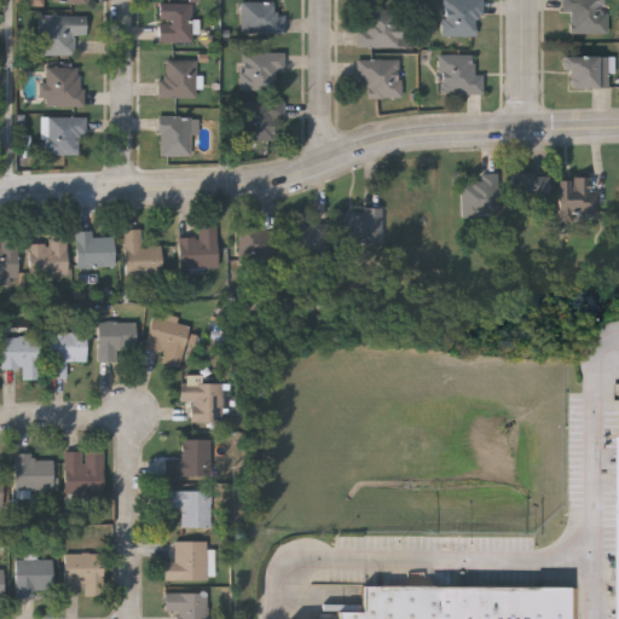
[(241,32),(241,0),(273,0),(273,13),(284,13),(284,32),(241,32)]
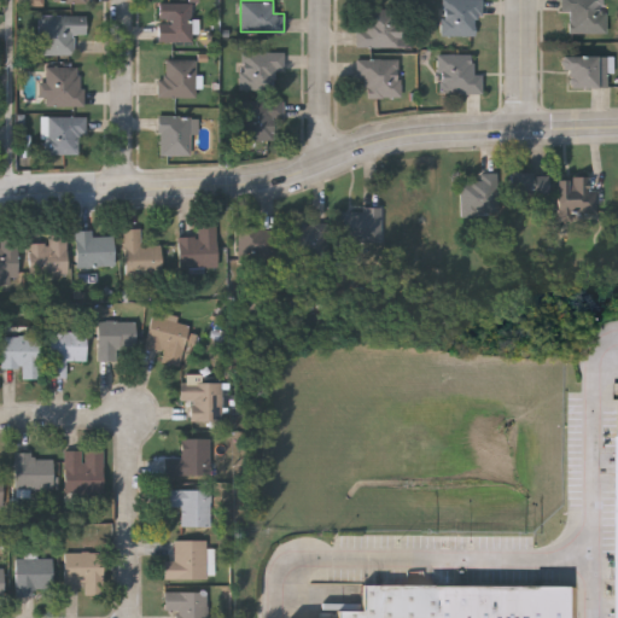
[(482,0),(482,17),(473,17),(473,35),(441,35),(441,0),(482,0)]
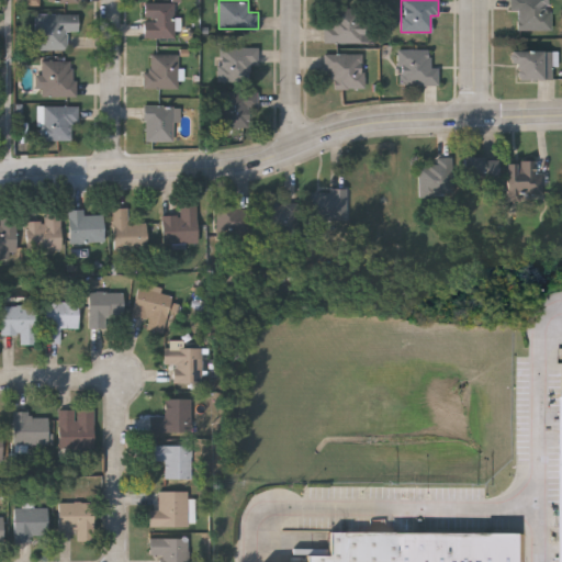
[(509,10),(509,0),(550,0),(550,30),(517,30),(517,10),(509,10)]
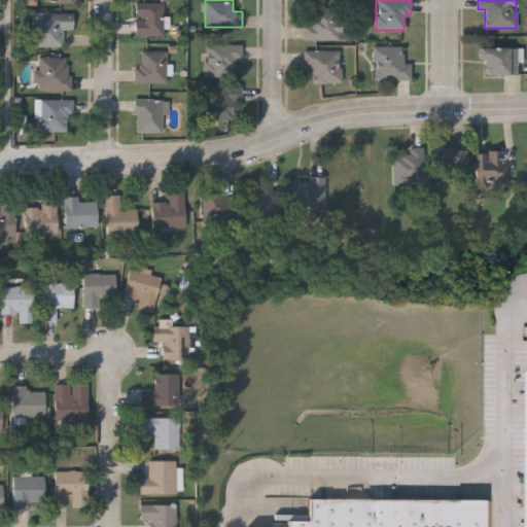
[(134,35),(134,2),(164,2),(164,35),(134,35)]
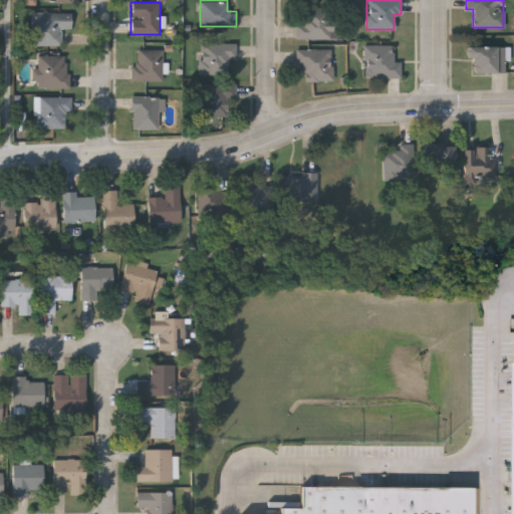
[(294,37),(294,22),(301,22),(301,6),(333,6),(333,37),(294,37)]
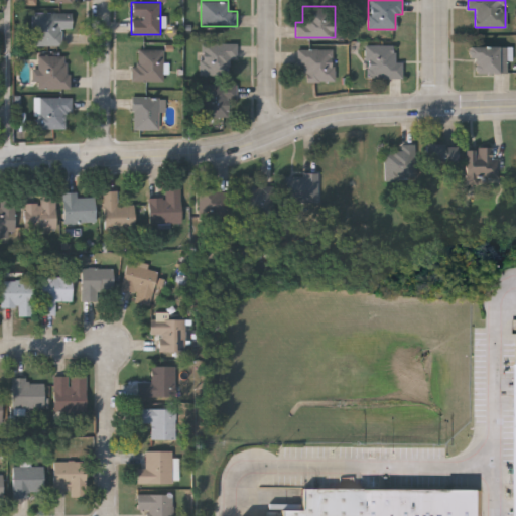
[(31,45),(31,12),(72,12),(72,28),(60,28),(60,45),(31,45)]
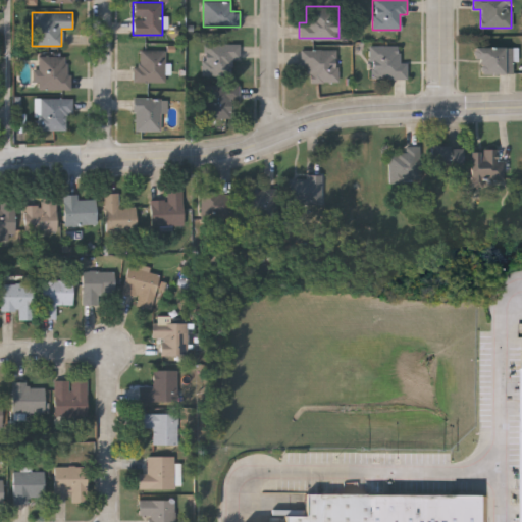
[(238,58),(229,58),(229,75),(205,75),(205,43),(238,43),(238,58)]
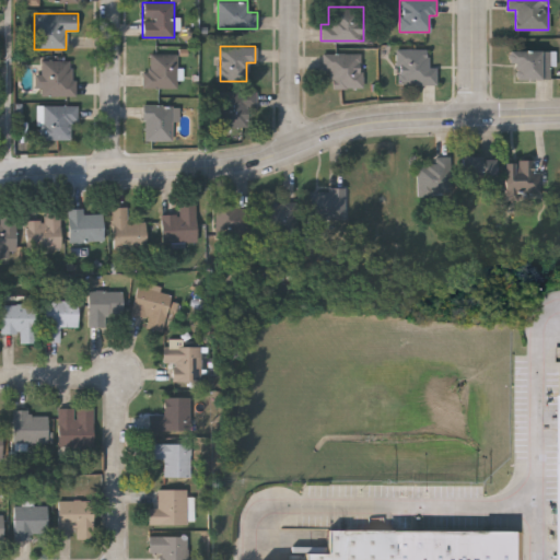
[(428,49),(428,67),(434,67),(434,83),(396,83),(396,49),(428,49)]
